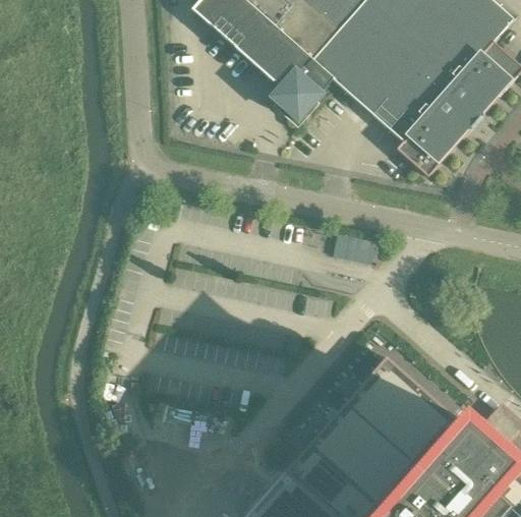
[(198,0),(191,8),(279,85),(270,96),(297,120),(321,93),(320,92),(331,78),(332,77),(311,59),(363,0),(198,0)]
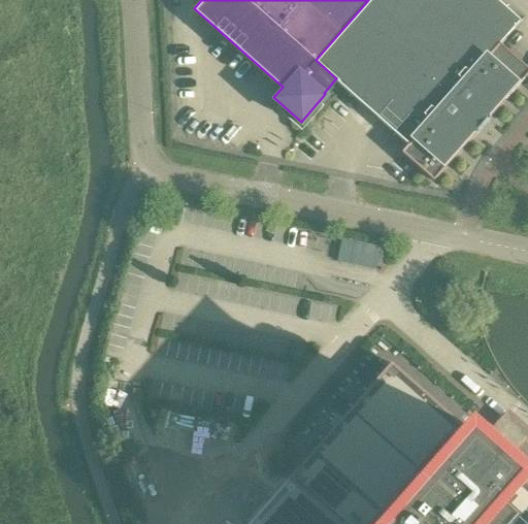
[(520,18),(499,0),(368,0),(316,60),(336,78),(335,79),(337,80),(337,79),(407,142),(401,150),(433,177),(475,130),(471,127),(484,113),(487,117),(527,70),(527,66),(499,41),(520,18)]
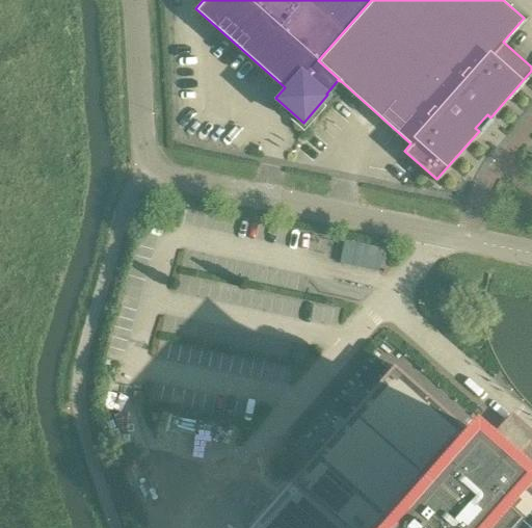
[(168,200),(165,214),(181,218),(184,204),(168,200)]
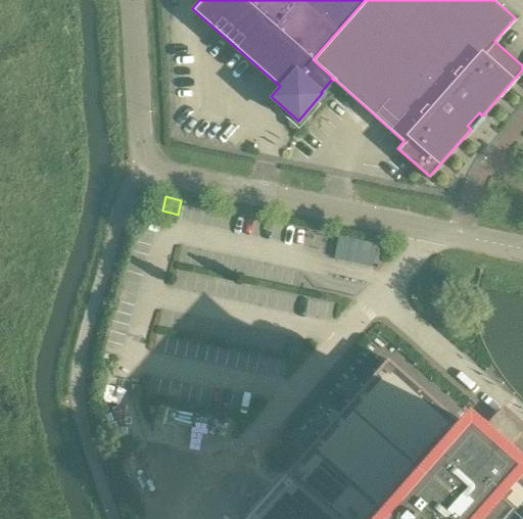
[(335,252),(375,263),(381,240),(340,230),(335,252)]
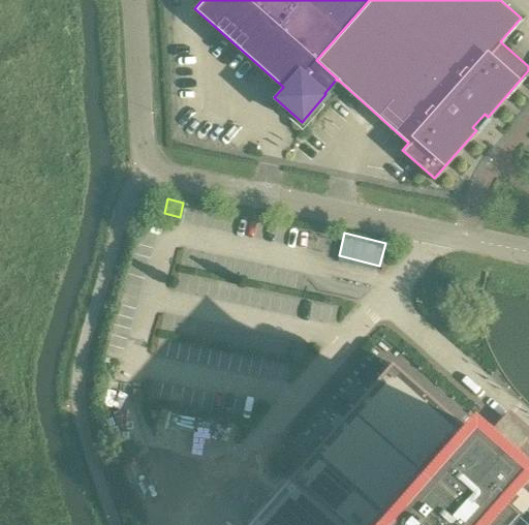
[(333,426),(245,524),(246,524),(528,524),(528,484),(517,472),(516,473),(509,468),(516,461),(503,450),(504,449),(504,446),(503,445),(503,444),(502,443),(501,442),(500,441),(499,440),(496,440),(493,440),(480,430),(474,437),(468,432),(469,431),(391,362),(342,417),(337,411),(328,422),(333,426)]
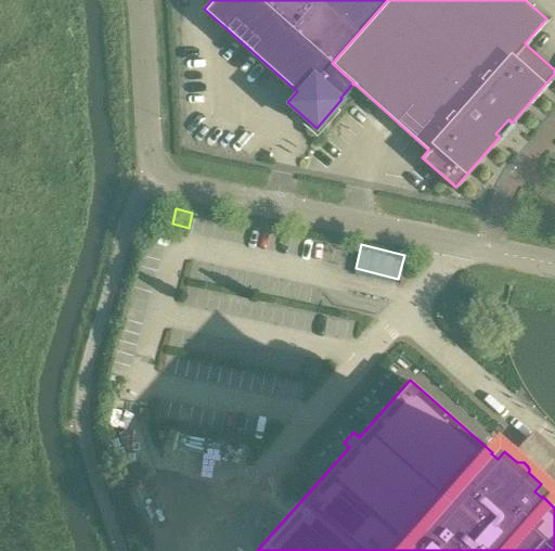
[(143,524),(147,538),(164,534),(159,519),(143,524)]
